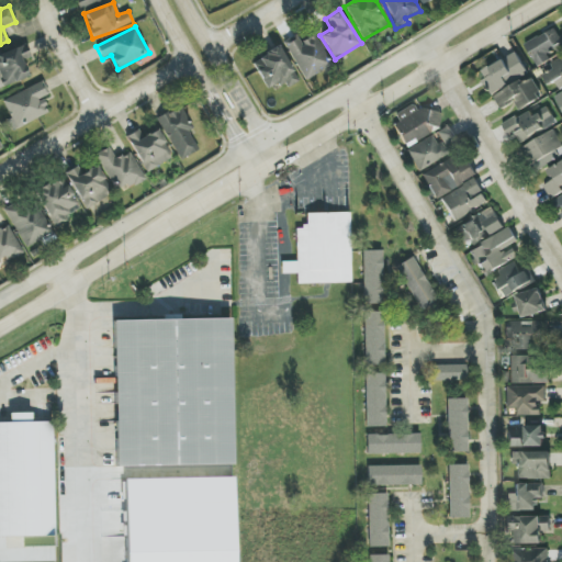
[(526,44),(538,68),(550,62),(554,70),(543,76),(549,87),(557,82),(560,89),(561,87),(561,36),(560,37),(555,29),(526,44)]
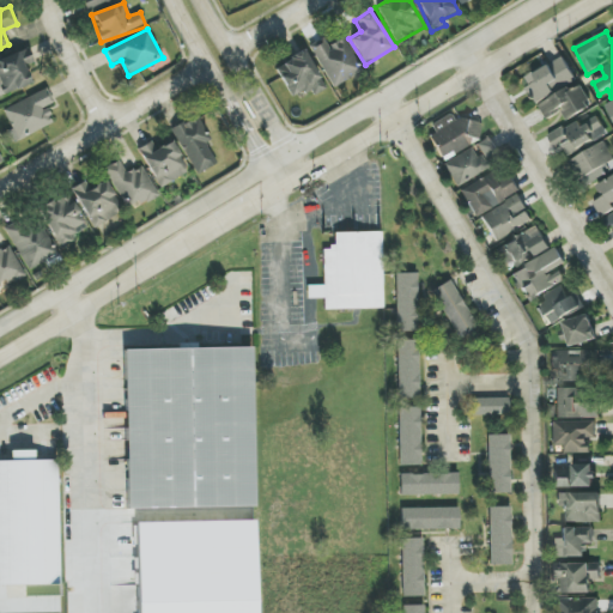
[(343,38),(328,47),(323,38),(309,47),(333,89),(362,72),(343,38)]
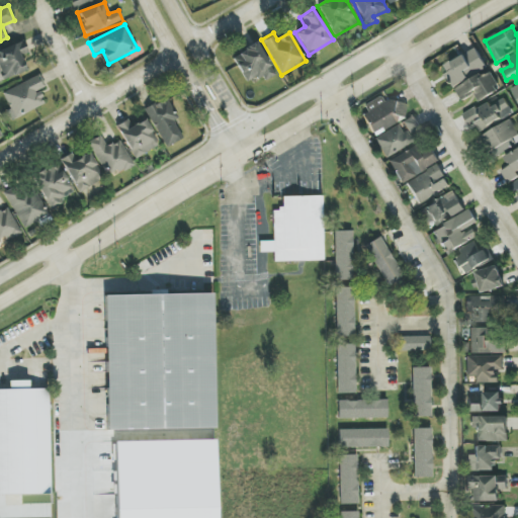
[(0,81),(26,71),(20,57),(28,53),(23,40),(0,50),(0,81)]
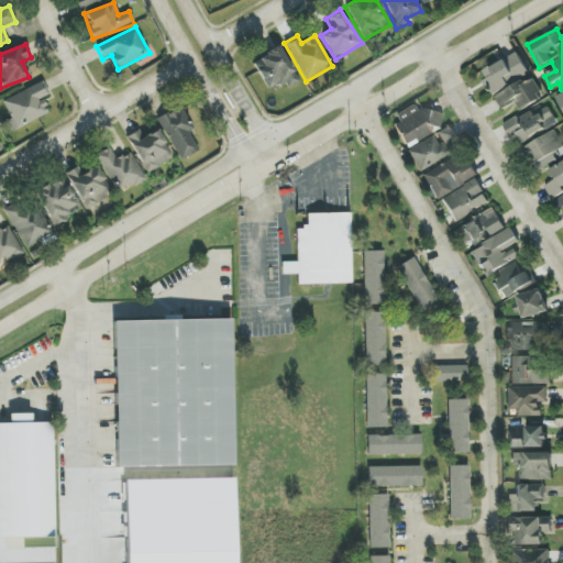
[(296,80),(282,47),(253,61),(267,94),(296,80)]
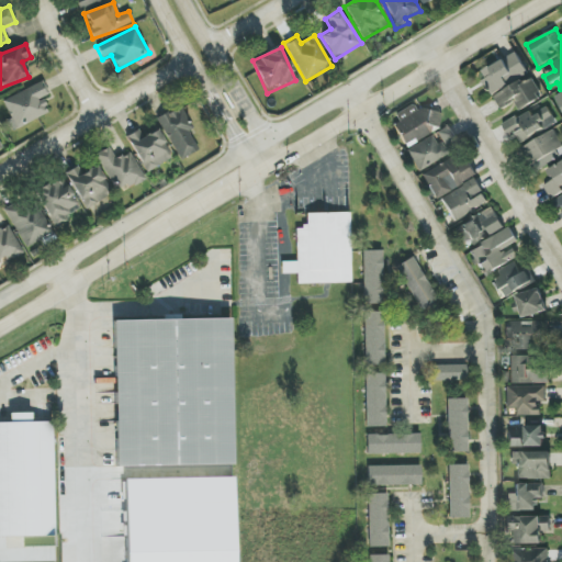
[(482,68),(485,79),(484,80),(490,93),(528,78),(519,54),(482,68)]
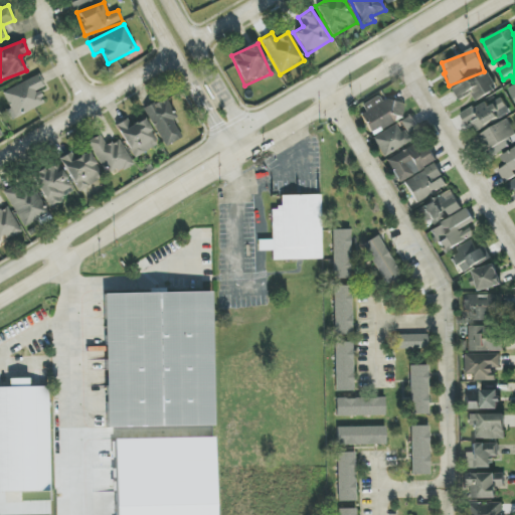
[(453,90),(460,101),(472,94),(477,102),(497,90),(486,70),(453,90)]
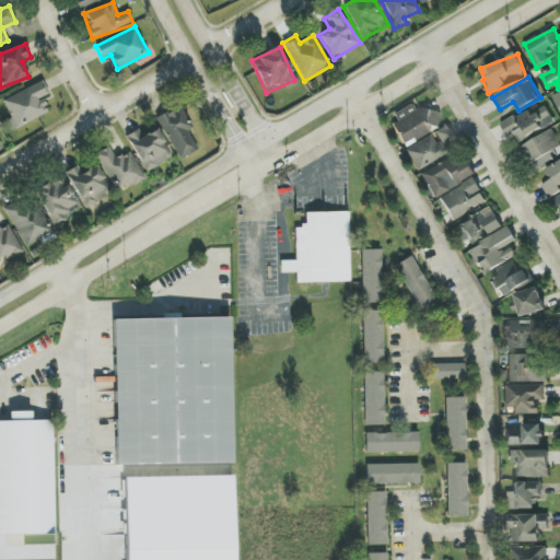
[(49,94),(43,81),(2,101),(15,129),(48,113),(42,97),(49,94)]
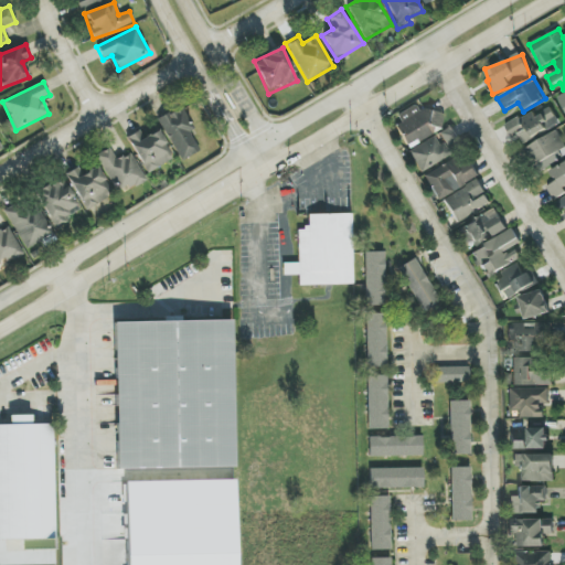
[(397,116),(401,123),(395,126),(408,148),(446,126),(437,112),(425,119),(416,105),(397,116)]
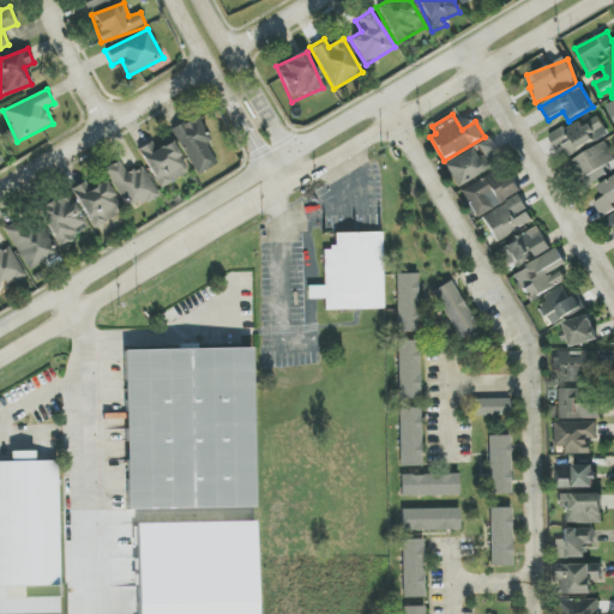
[(570,156),(608,134),(599,116),(582,126),(579,121),(548,138),(557,152),(565,148),(570,156)]
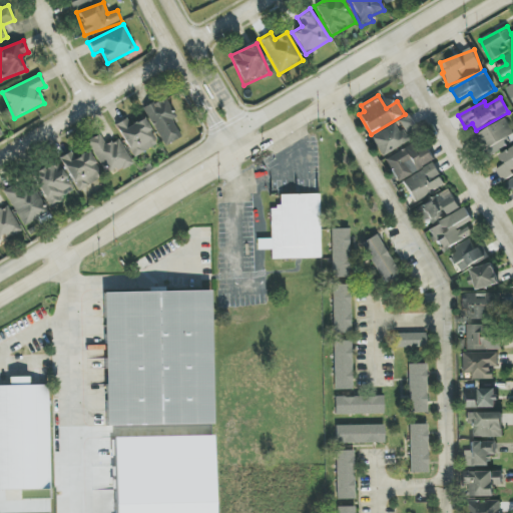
[(143,108),(163,146),(183,136),(163,98),(143,108)]
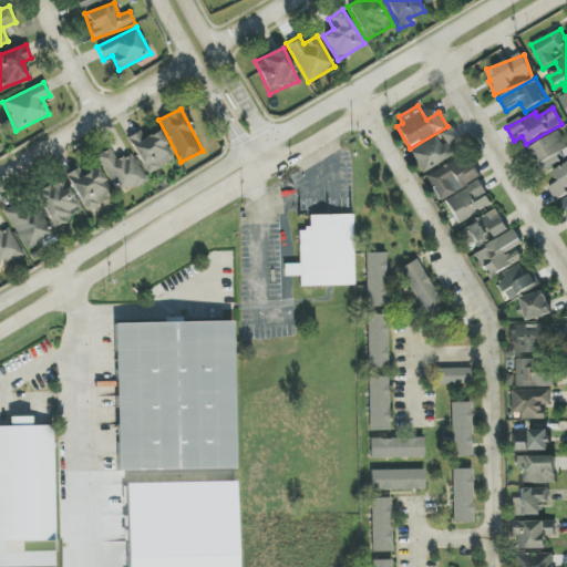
[(419,171),(464,150),(455,129),(410,150),(419,171)]
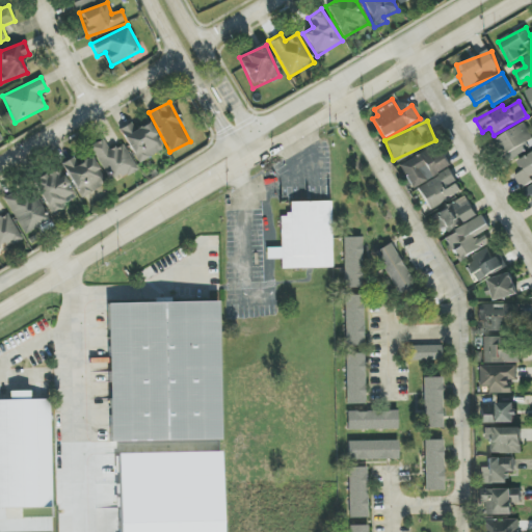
[(139,163),(164,149),(148,123),(135,131),(130,123),(118,130),(139,163)]
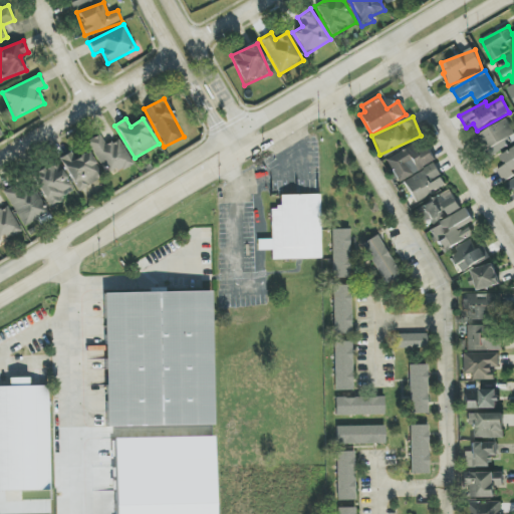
[(478,133),(487,156),(498,152),(495,145),(513,137),(513,133),(509,120),(478,133)]
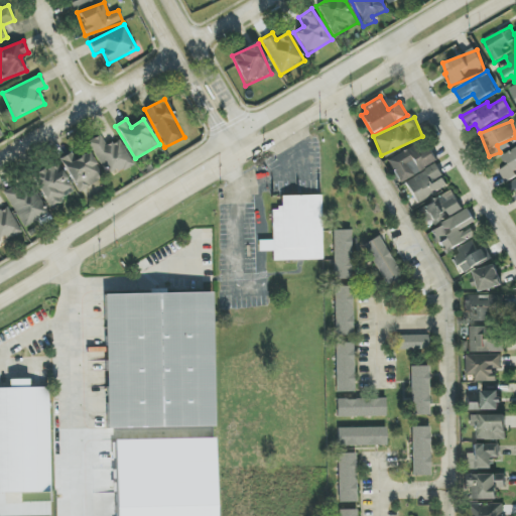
[(107,177),(132,163),(119,139),(106,146),(100,135),(87,142),(107,177)]
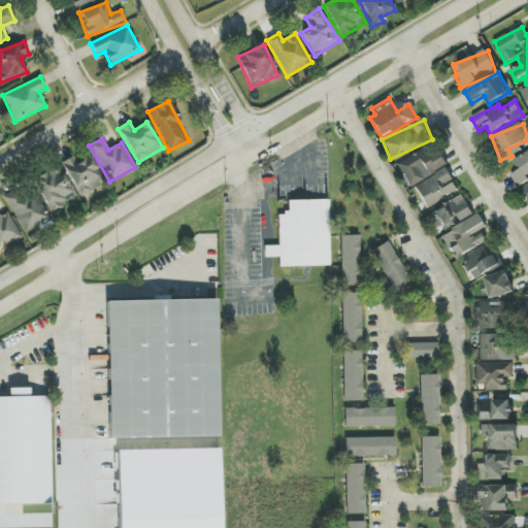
[(397,167),(409,188),(448,165),(436,144),(397,167)]
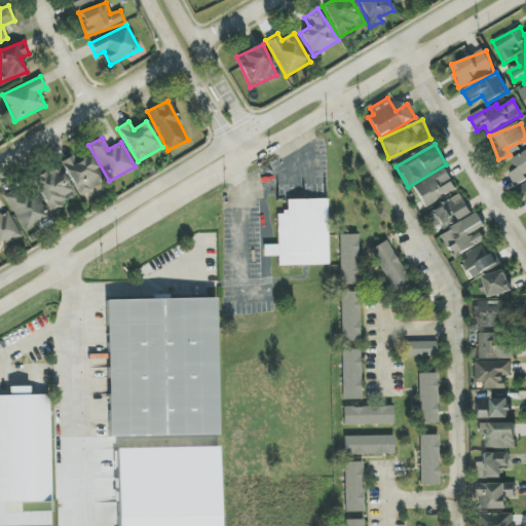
[(516,186),(525,180),(525,153),(504,165),(516,186)]
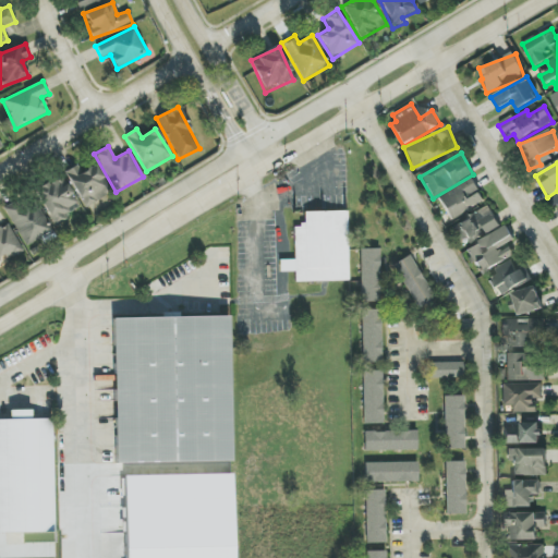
[(83,208),(111,193),(96,164),(81,172),(77,166),(64,172),(83,208)]
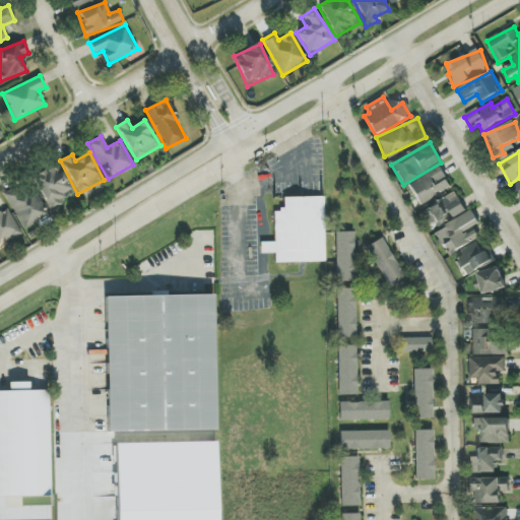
[(33,178),(51,211),(62,205),(60,201),(74,193),(58,164),(33,178)]
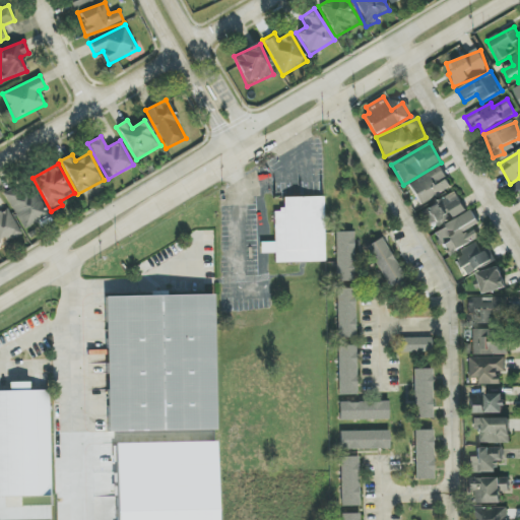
[(408,183),(419,205),(452,188),(441,166),(408,183)]
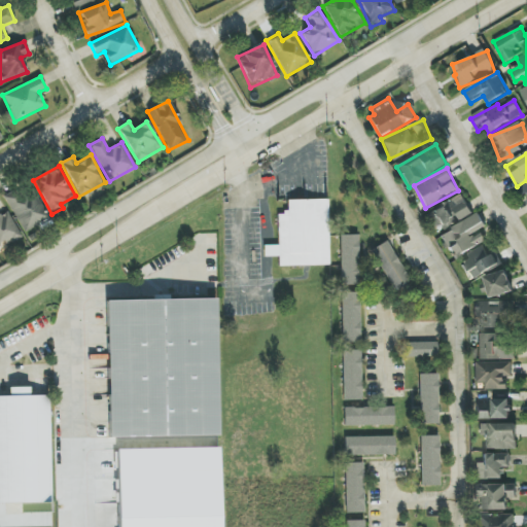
[(22,232),(48,220),(33,184),(6,196),(22,232)]
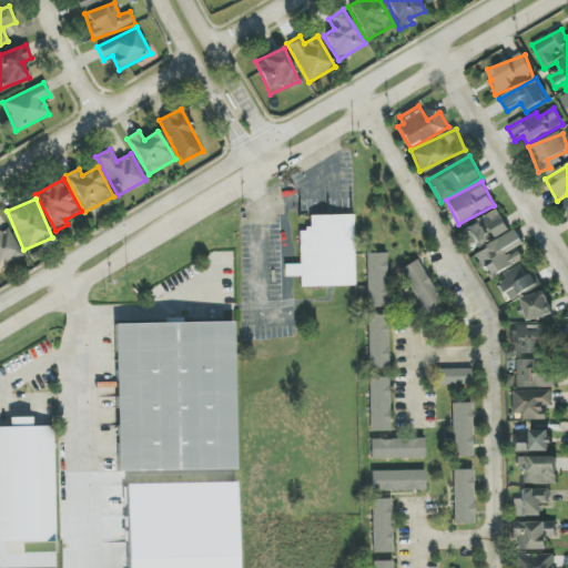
[(458,230),(465,245),(473,243),(475,247),(509,233),(501,212),(458,230)]
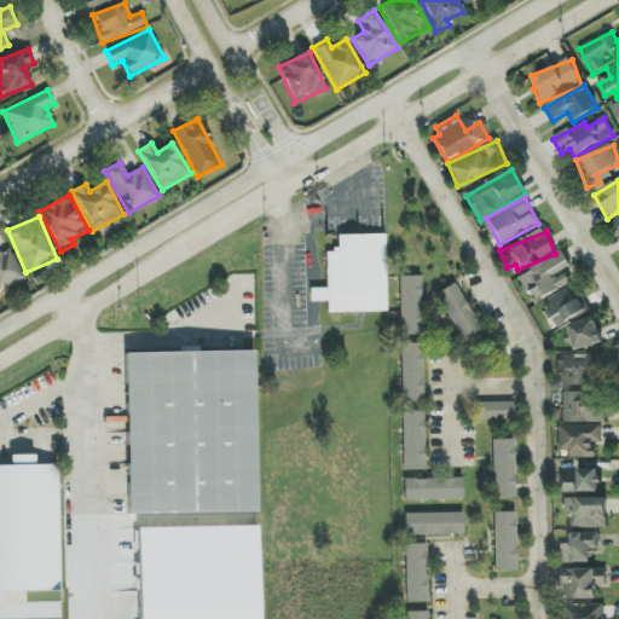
[(336,236),(383,235),(386,311),(327,312),(325,252),(331,252),(331,248),(336,248),(336,236)]
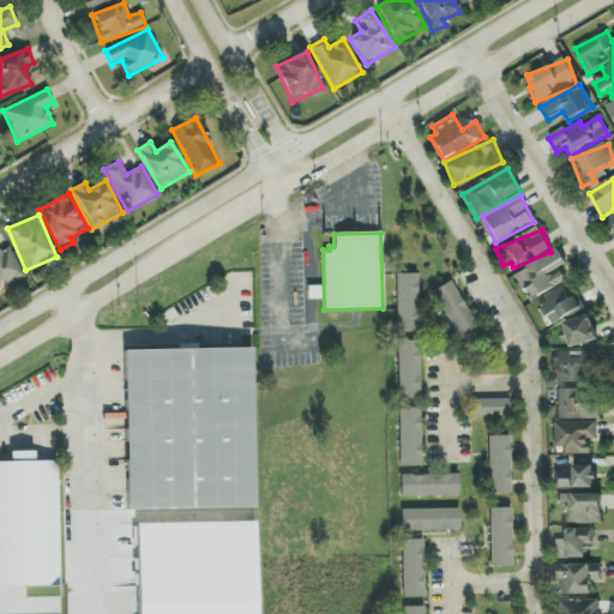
[(0,288),(24,275),(7,246),(0,250),(0,288)]
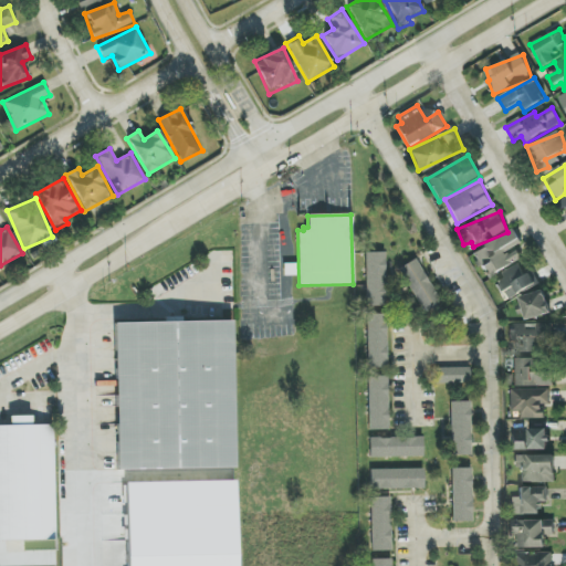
[(486,279),(523,260),(516,248),(522,244),(515,230),(472,252),(486,279)]
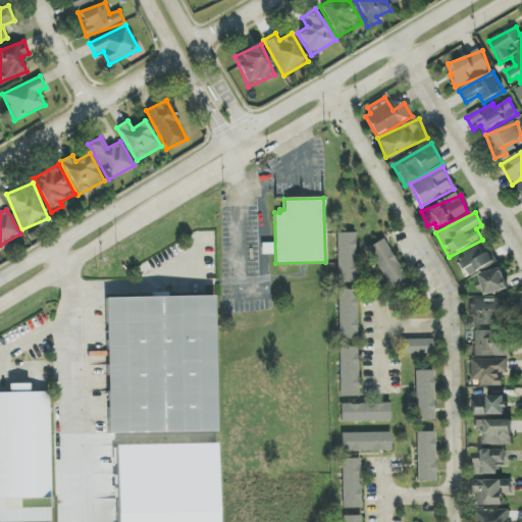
[(355,232),(335,233),(337,282),(356,282),(355,232)]
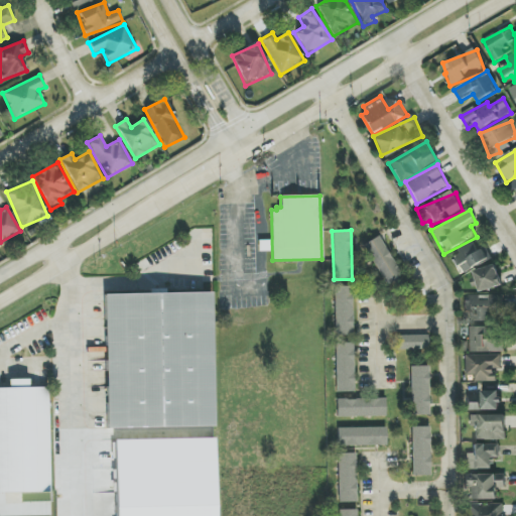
[(363,245),(385,285),(401,276),(379,236),(363,245)]
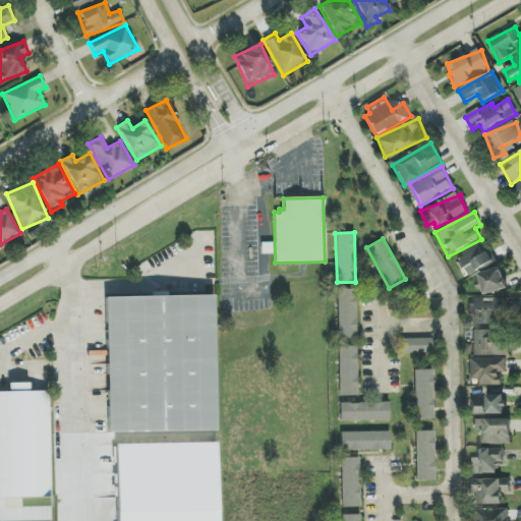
[(463,251),(466,257),(458,261),(466,277),(497,262),(491,251),(483,254),(478,244),(463,251)]
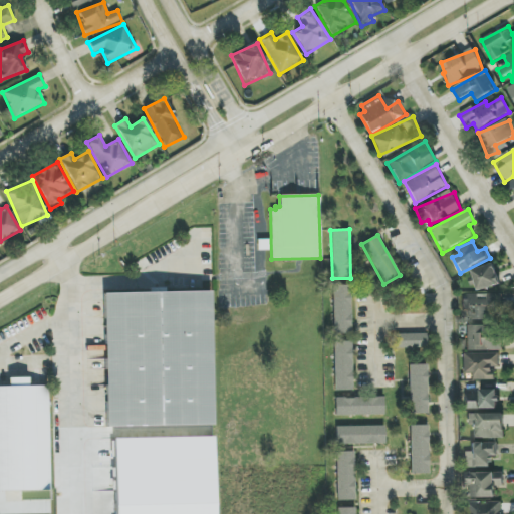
[(474,269),(478,290),(501,285),(496,264),(474,269)]
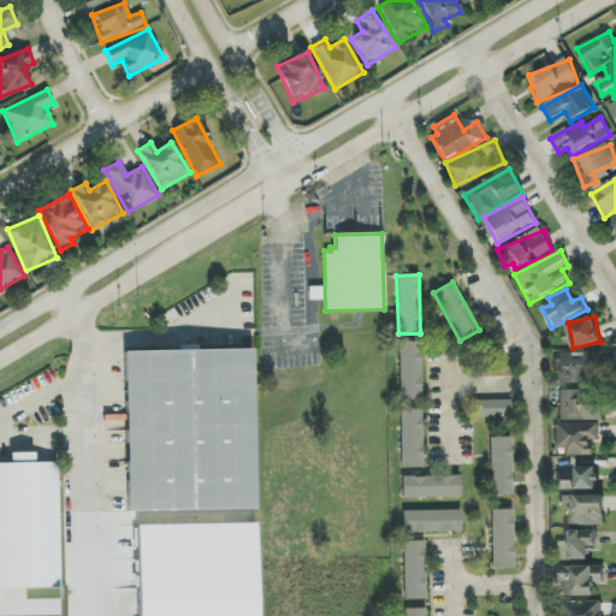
[(420,342),(398,343),(400,401),(421,401),(420,342)]
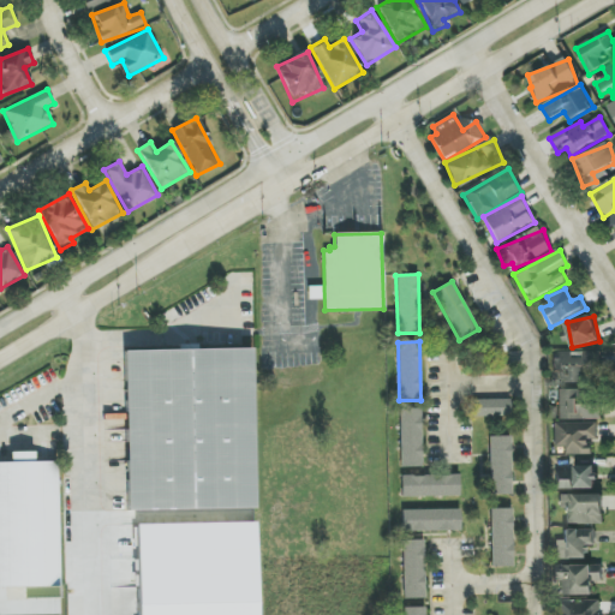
[(125,354),(252,352),(255,511),(127,513),(125,354)]
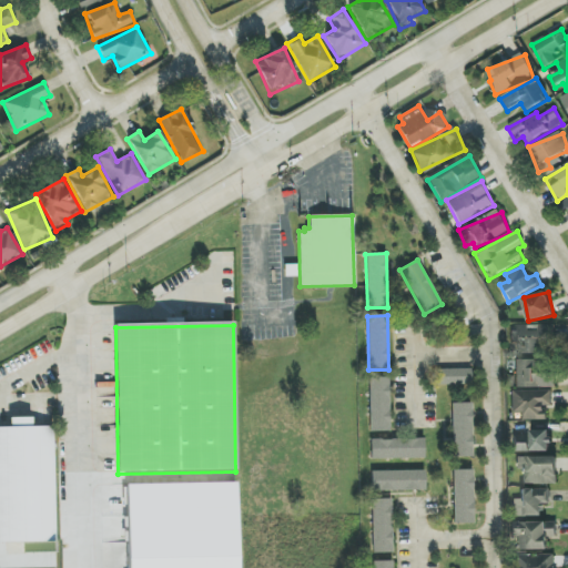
[(553,325),(513,327),(514,354),(554,352),(553,325)]
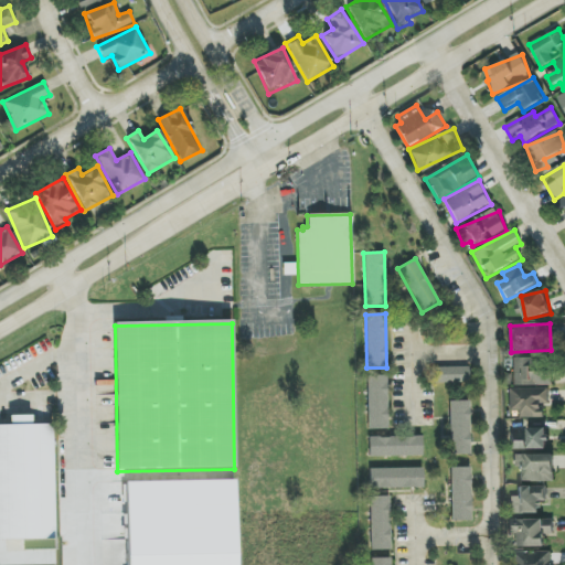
[(512,386),(553,385),(553,371),(533,372),(533,358),(512,359),(512,386)]
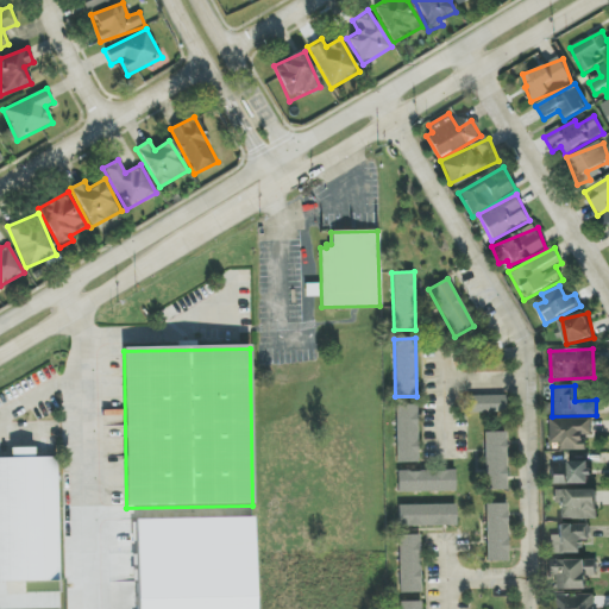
[(470,414),(504,413),(503,395),(470,396),(470,414)]
